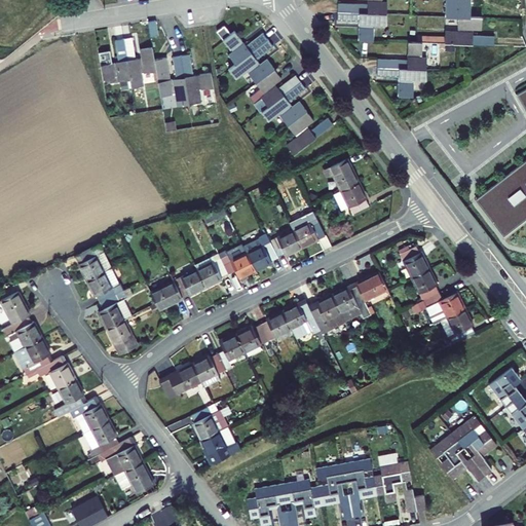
[(379,2),(379,0),(370,0),(370,2),(368,1),(367,4),(338,3),(337,11),(386,13),(386,2),(382,2),(379,2)]
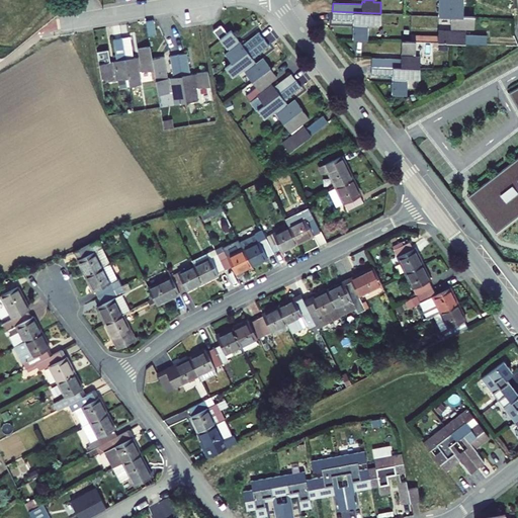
[(462,0),(438,0),(438,16),(451,17),(459,17),(462,17),(462,0)]
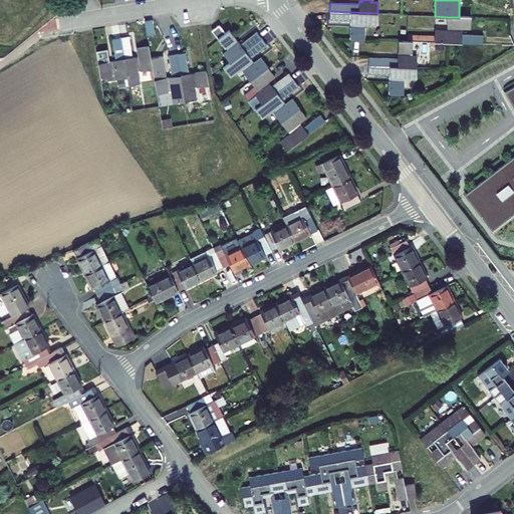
[(377,13),(329,11),(329,20),(350,21),(350,23),(353,24),(352,28),(350,28),(350,38),(364,39),(364,28),(362,28),(362,24),(365,24),(377,25),(377,13)]
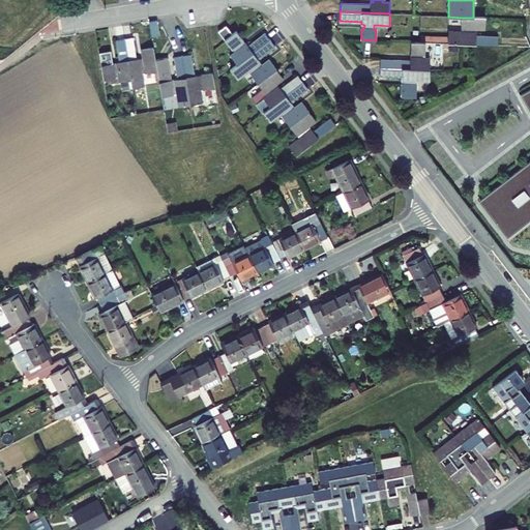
[(474,32),(474,28),(476,28),(484,29),(486,19),(473,18),(470,18),(462,18),(462,28),(464,28),(464,32),(462,32),(448,31),(448,36),(448,41),(448,42),(498,45),(498,36),(476,35),(476,32),(474,32)]
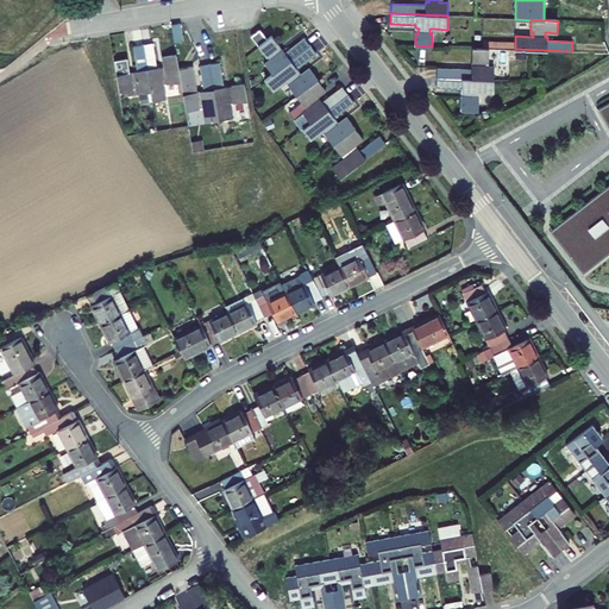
[(267,39),(259,30),(251,36),(258,46),(267,39)]
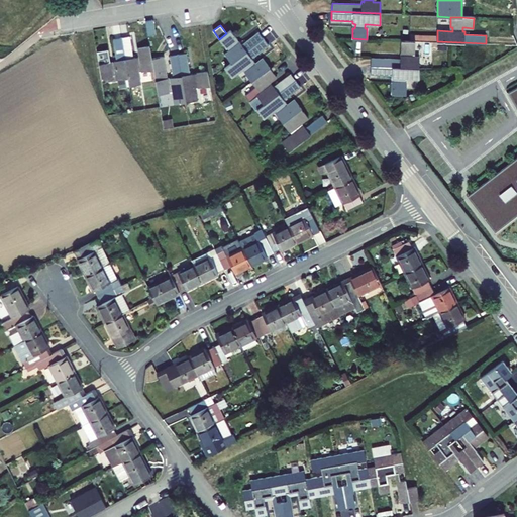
[(226,33),(219,39),(226,48),(228,46),(230,49),(224,55),(231,63),(264,38),(259,32),(241,45),(239,42),(237,44),(235,41),(237,39),(230,30),(226,33)]
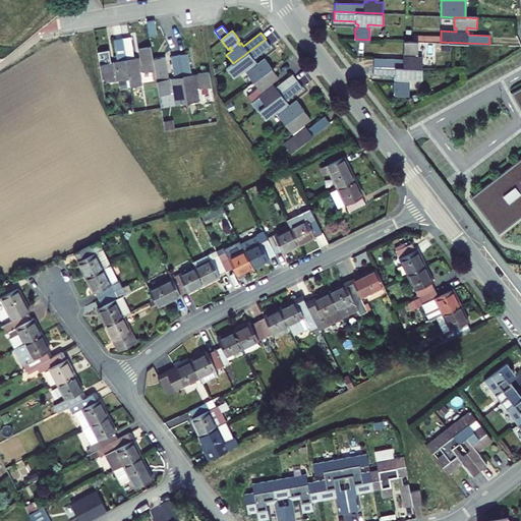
[(227,68),(233,77),(244,69),(245,68),(247,71),(246,72),(253,82),(272,68),(265,59),(255,65),(253,62),(255,61),(253,58),(271,46),(266,39),(233,63),(227,68)]
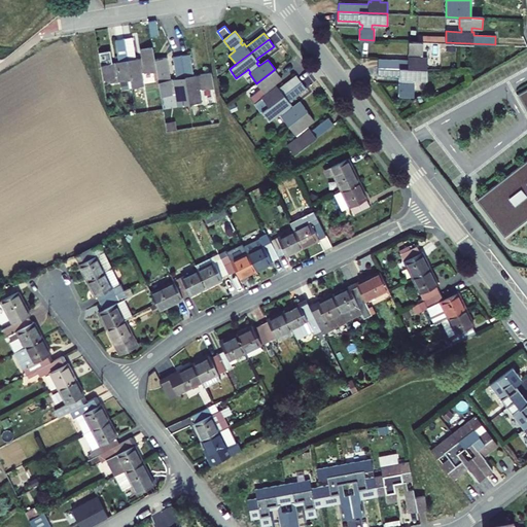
[(131,40),(121,42),(129,83),(130,92),(143,90),(141,76),(154,73),(152,62),(150,50),(140,53),(141,61),(135,63),(131,40)]
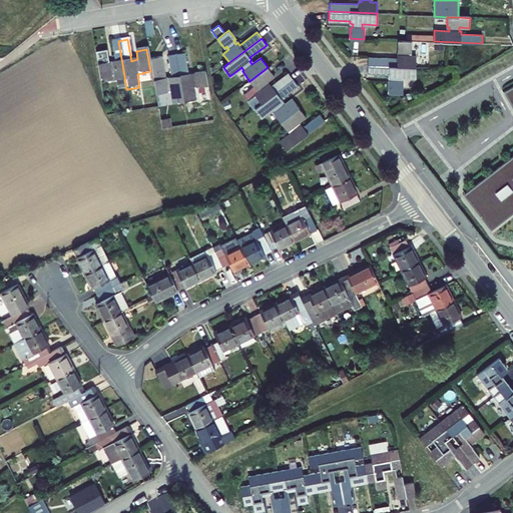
[(411,51),(412,41),(398,40),(397,53),(400,53),(400,56),(397,56),(397,59),(368,57),(368,65),(416,67),(416,55),(411,55),(409,55),(409,51),(411,51)]
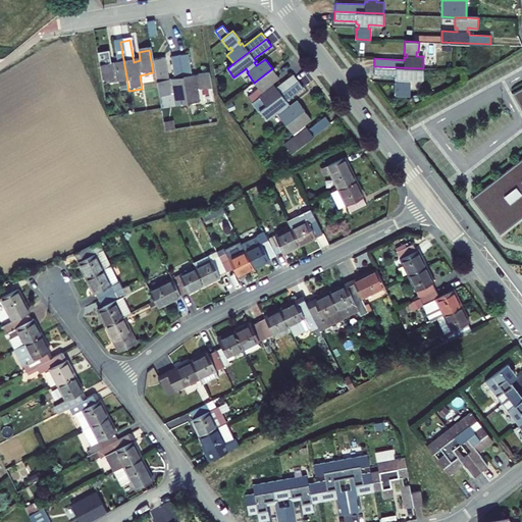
[(99,68),(101,82),(116,80),(117,85),(127,83),(120,42),(113,43),(117,65),(99,68)]
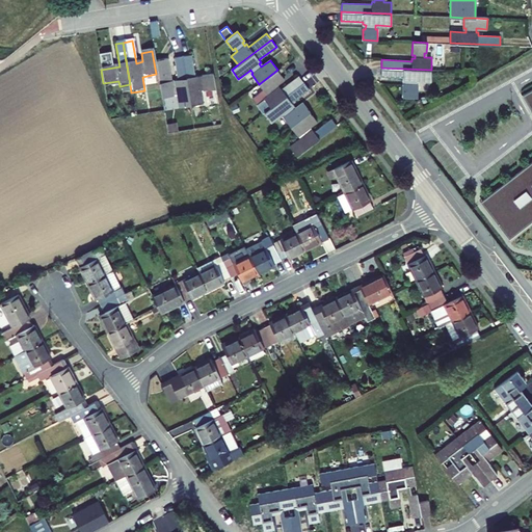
[(523,47),(478,46),(478,63),(523,64),(523,47)]
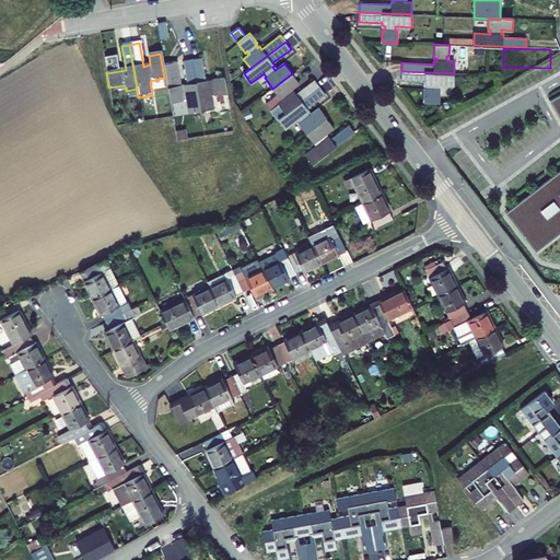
[(191,60),(199,113),(217,109),(218,117),(231,115),(224,78),(207,80),(203,58),(191,60)]
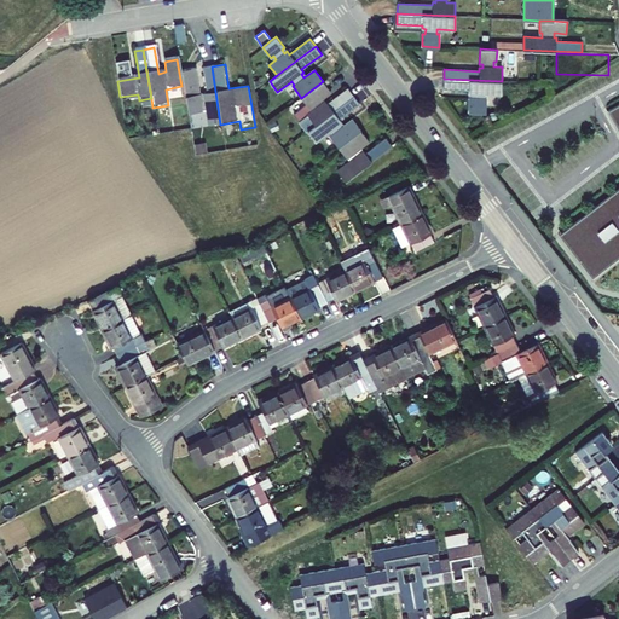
[(220,125),(212,67),(201,69),(206,93),(197,94),(194,70),(179,73),(181,86),(186,115),(204,113),(208,126),(220,125)]
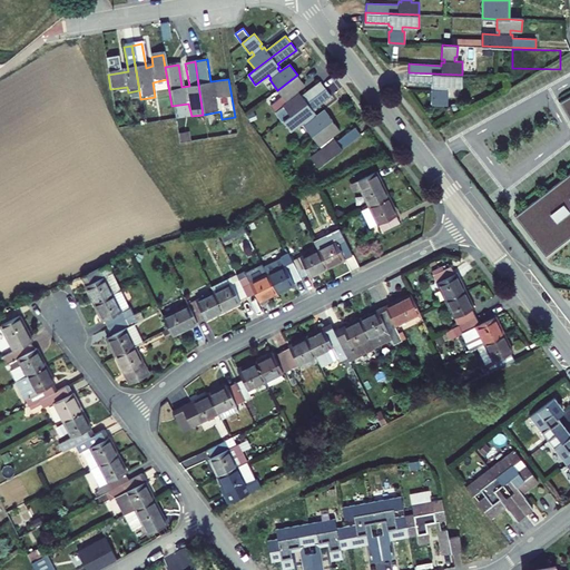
[(462,75),(409,72),(409,81),(432,82),(432,86),(434,86),(434,91),(431,91),(431,104),(446,104),(446,91),(444,91),(444,87),(448,87),(461,88),(462,75)]
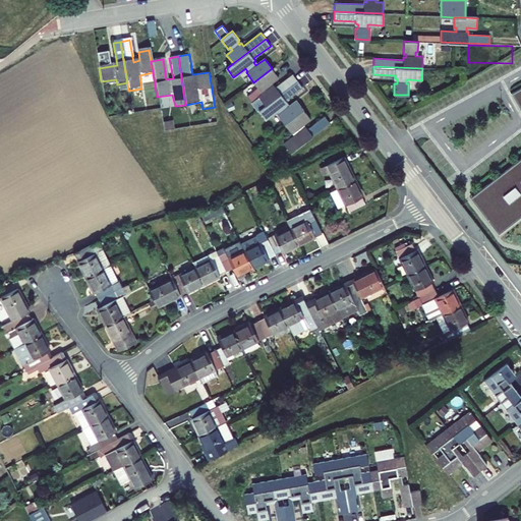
[(276,88),(274,84),(272,87),(270,83),(278,76),(272,68),(253,82),(258,88),(247,96),(258,111),(297,80),(292,74),(276,88)]
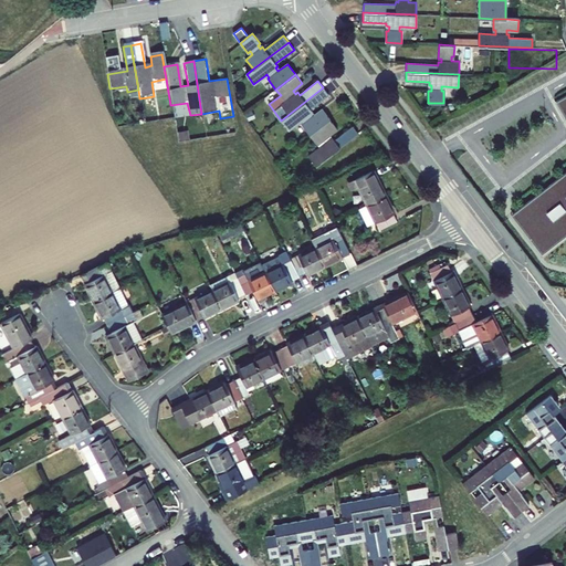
[(281,121),(289,130),(300,122),(302,121),(304,124),(302,125),(310,135),(329,119),(322,109),(315,115),(313,116),(311,113),(313,112),(311,109),(328,95),(323,87),(281,121)]
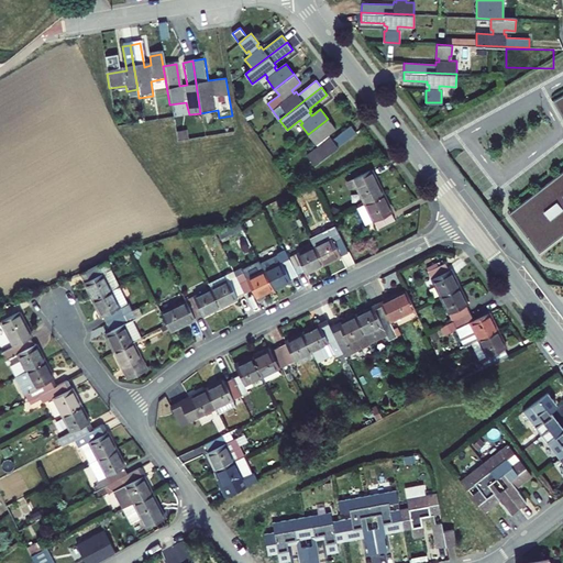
[(562,96),(555,101),(562,116),(562,173),(510,214),(541,254),(562,235),(562,96)]
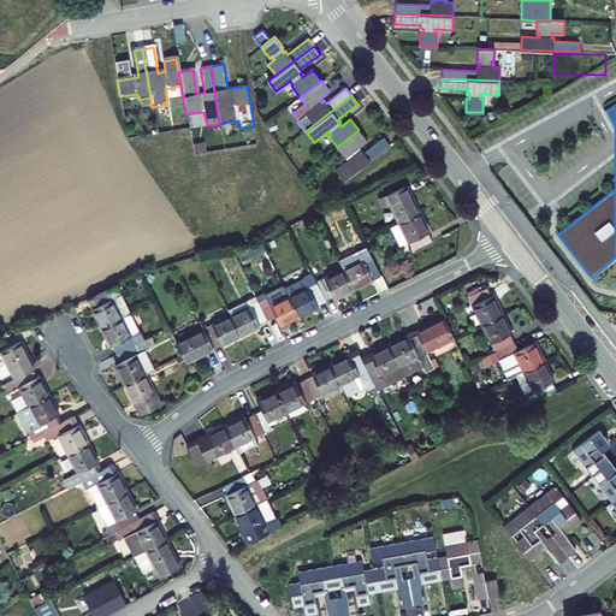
[(360,152),(356,148),(359,146),(367,140),(359,130),(337,147),(344,157),(347,155),(350,159),(348,160),(336,170),(344,181),(390,144),(384,137),(363,153),(361,149),(360,152)]
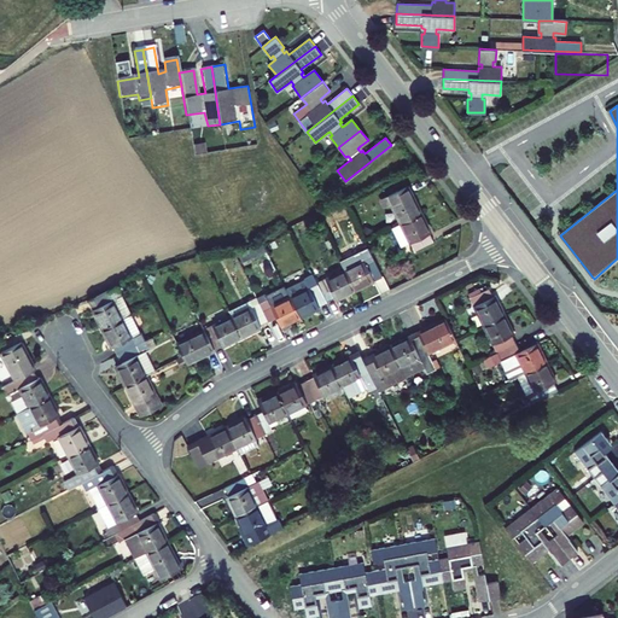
[(420,214),(410,194),(409,196),(404,187),(382,198),(385,207),(391,204),(401,223),(420,214)]
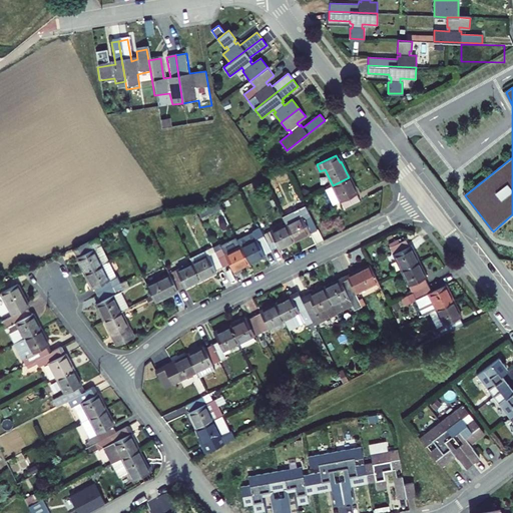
[(341,201),(344,207),(360,200),(349,177),(333,185),(341,201)]
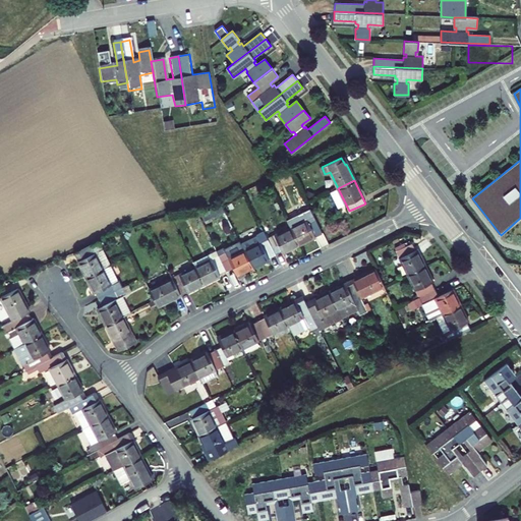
[(346,205),(338,188),(330,192),(338,208),(346,205)]
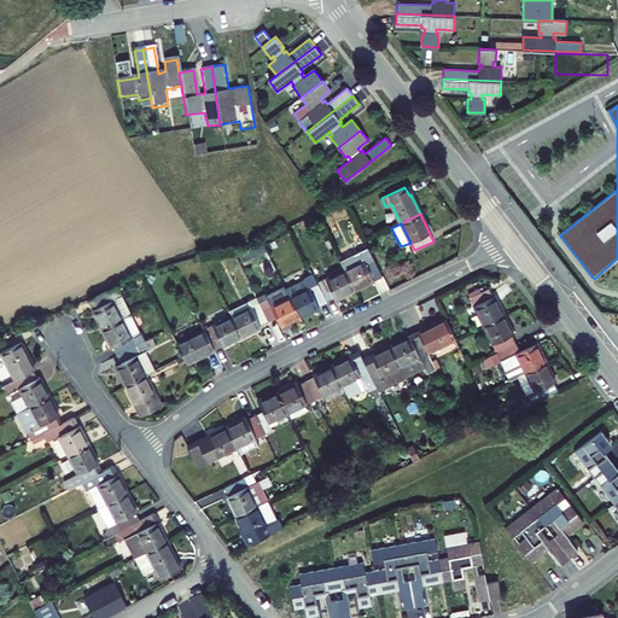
[(355,290),(382,277),(368,249),(340,262),(344,269),(355,290)]
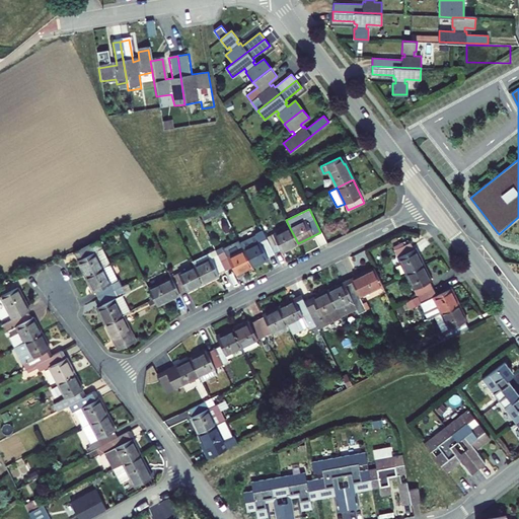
[(275,254),(298,243),(289,226),(267,237),(275,254)]
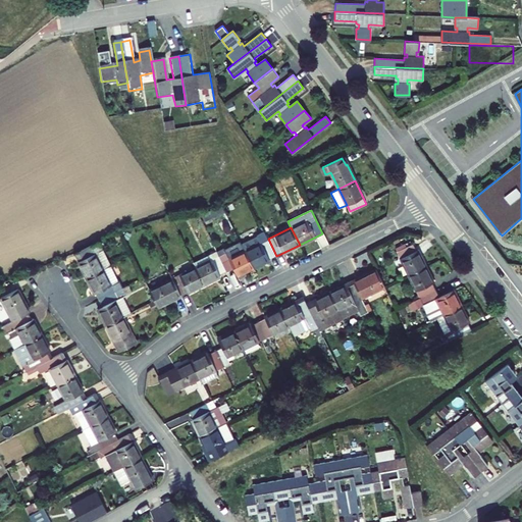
[(254,267),(276,256),(268,239),(261,243),(258,236),(242,244),(254,267)]
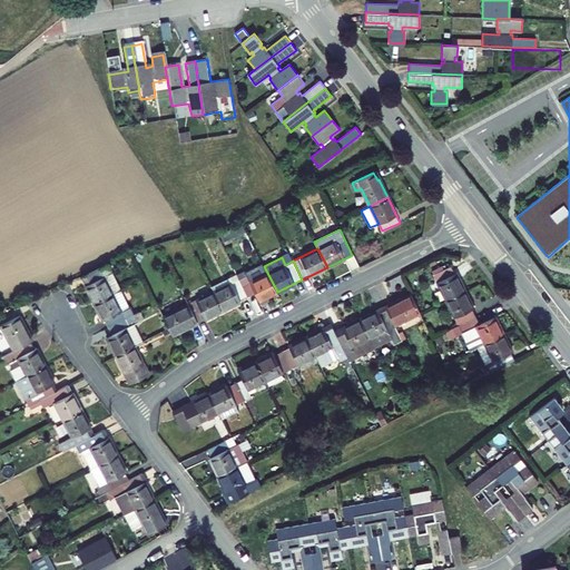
[(108,264),(81,276),(94,303),(119,290),(108,264)]
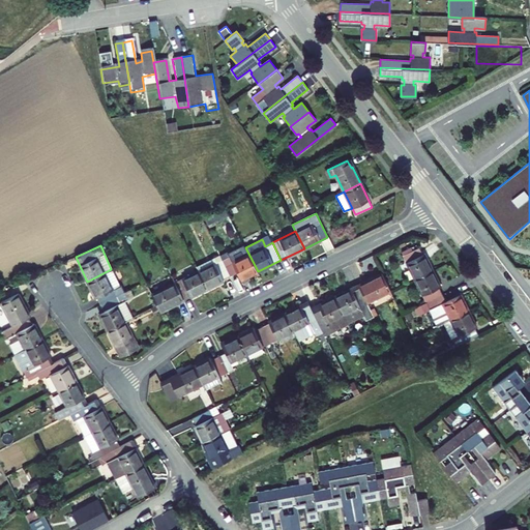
[(245,247),(223,260),(230,275),(237,272),(241,280),(258,271),(245,247)]
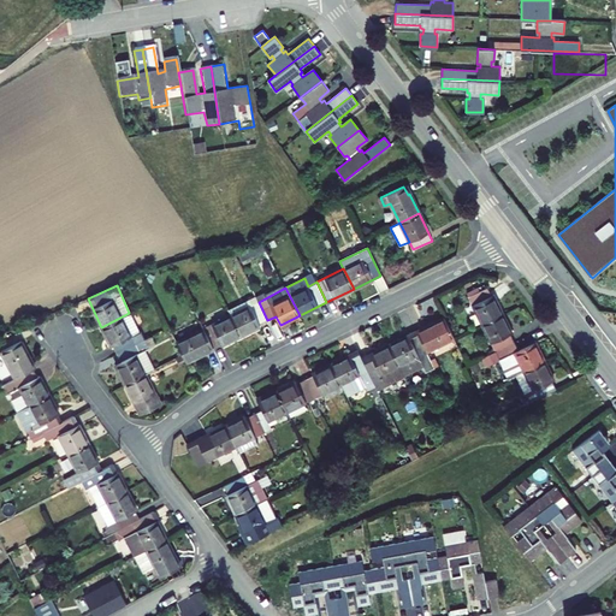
[(503,314),(493,295),(491,295),(487,288),(468,296),(481,324),(503,314)]
